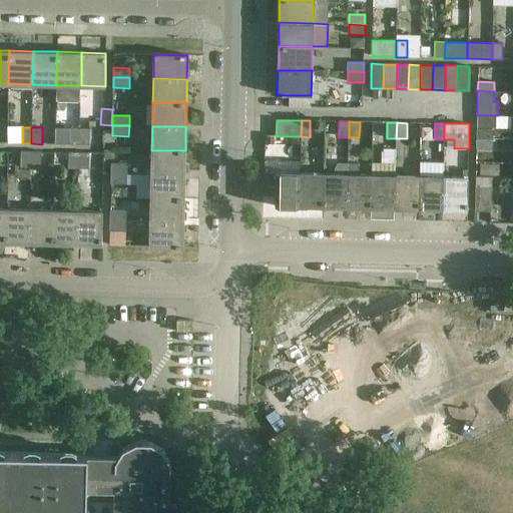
[(69,144),(79,144),(79,128),(69,128),(69,144)]
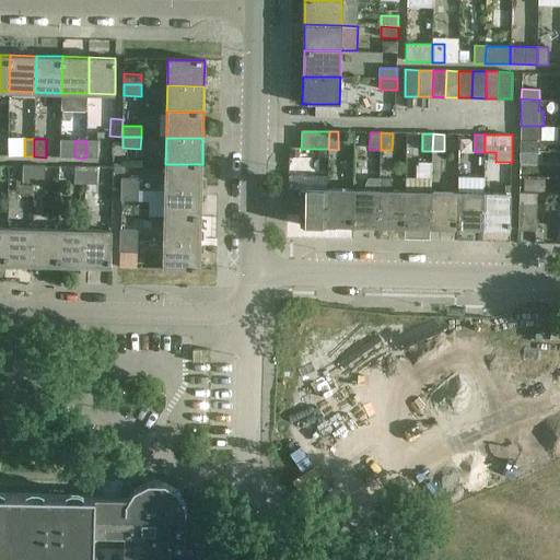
[(98,141),(86,140),(86,158),(97,158),(98,141)]
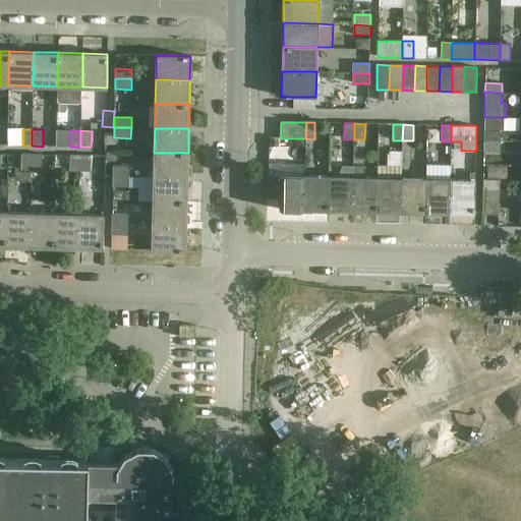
[(483,130),(483,140),(501,141),(501,131),(483,130)]
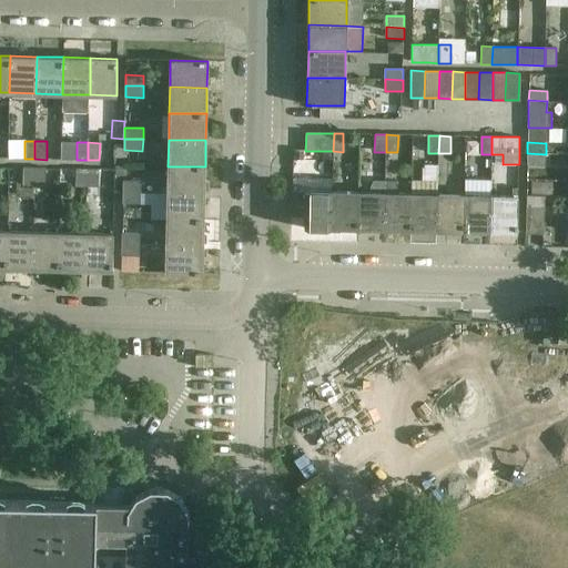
[(546,154),(527,153),(527,164),(545,164),(546,154)]
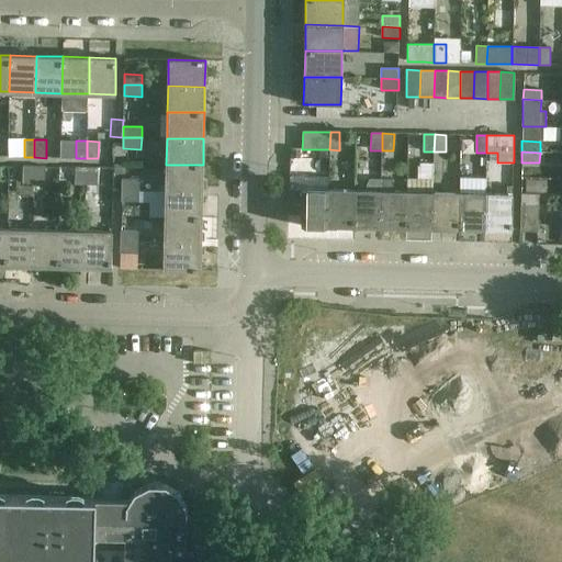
[(166,165),(166,191),(202,191),(203,165),(166,165)]
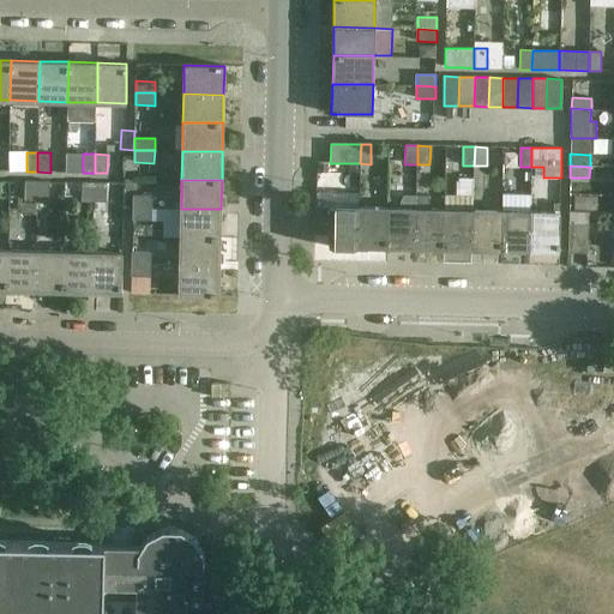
[(25,200),(37,200),(37,181),(25,181),(25,200)]
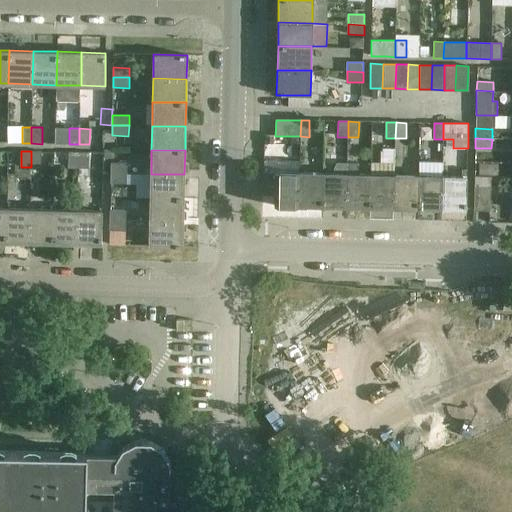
[(41,152),(31,151),(31,167),(41,167),(41,152)]
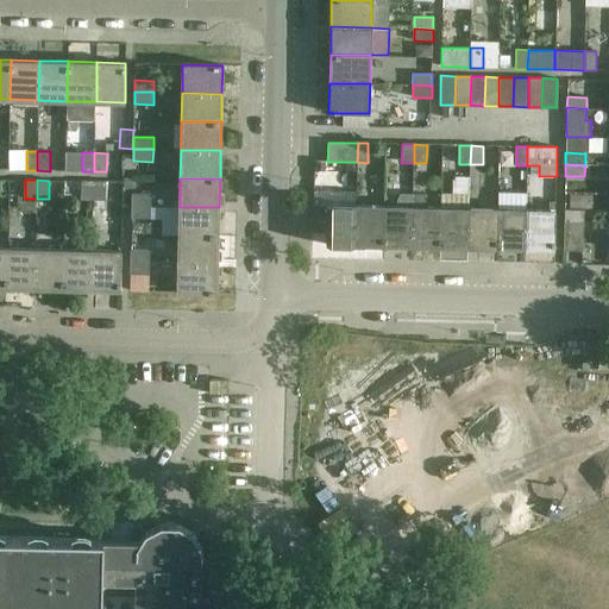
[(483,195),(513,195),(513,180),(483,180),(483,195)]
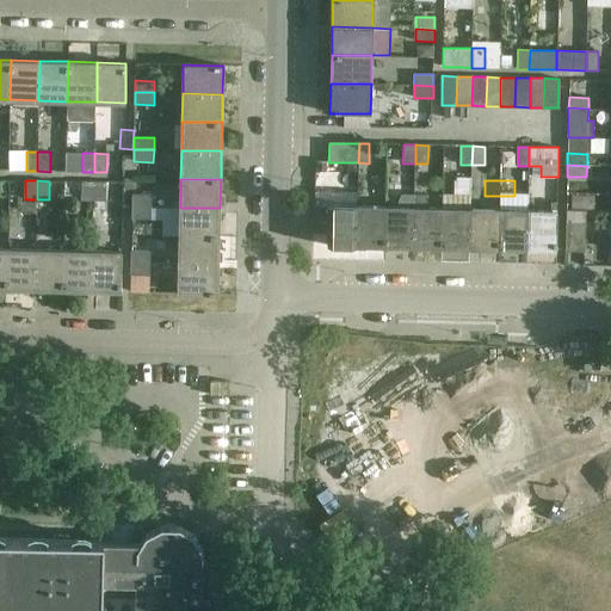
[(93,211),(94,201),(94,181),(82,181),(82,201),(87,201),(87,211),(93,211)]
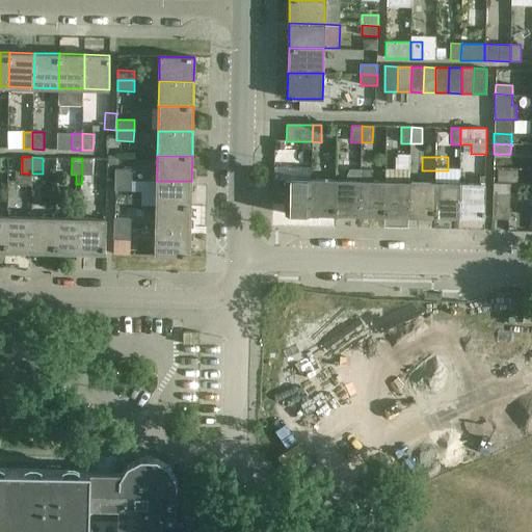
[(92,159),(82,158),(82,175),(92,176),(92,159)]
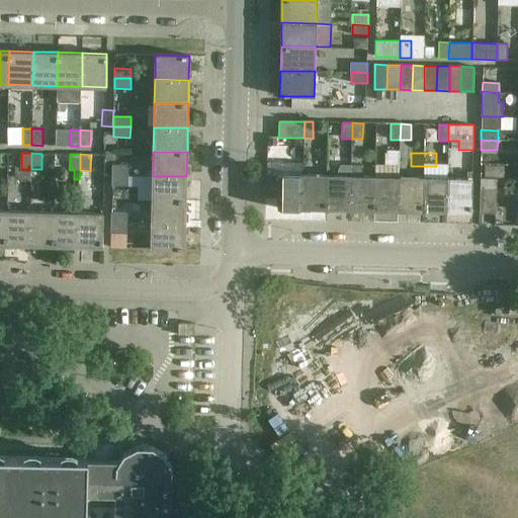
[(472,167),(490,166),(490,155),(472,155),(472,167)]
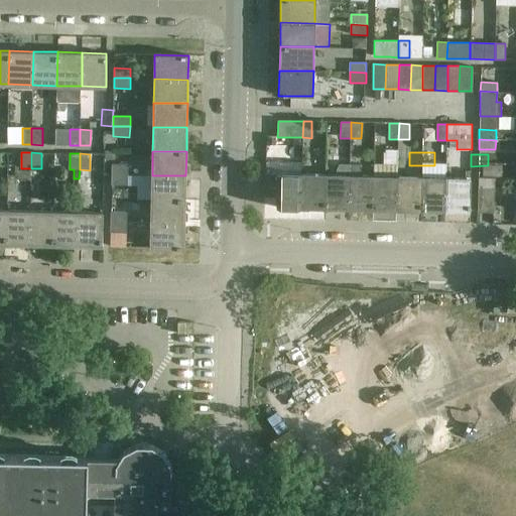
[(112,164),(112,174),(128,174),(128,165),(112,164)]
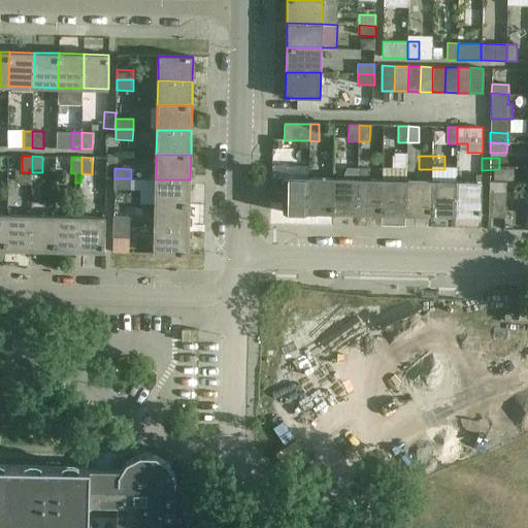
[(332,213),(357,213),(358,169),(347,168),(344,172),(343,175),(343,179),(333,179),(332,213)]
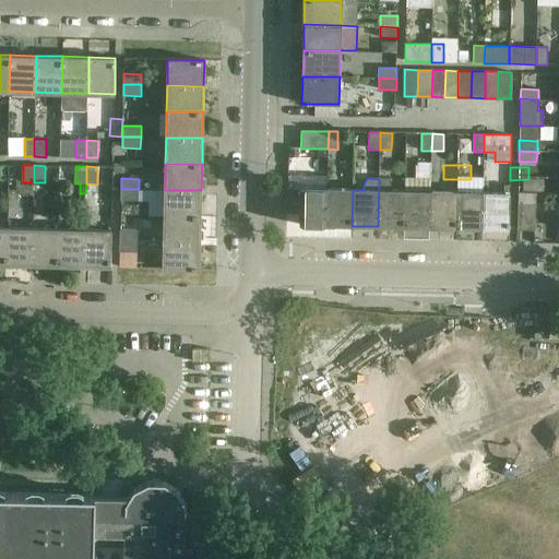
[(378,226),(404,227),(405,191),(390,190),(391,179),(379,179),(378,226)]
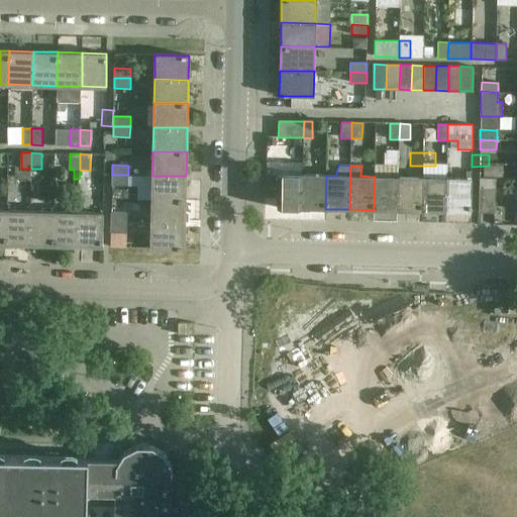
[(277,208),(301,208),(302,175),(278,174),(278,178),(266,178),(266,201),(277,201),(277,208)]
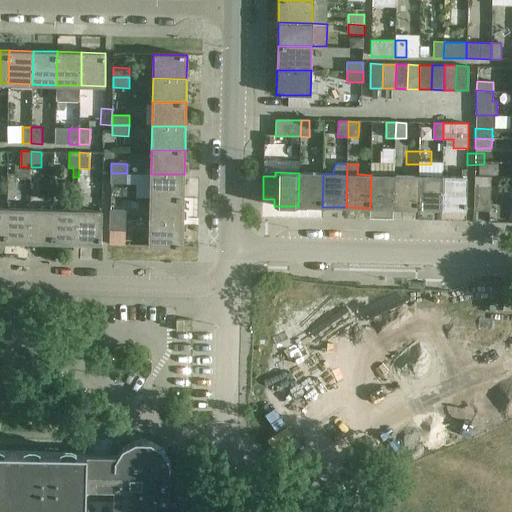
[(127,173),(111,173),(111,183),(127,183),(127,173)]
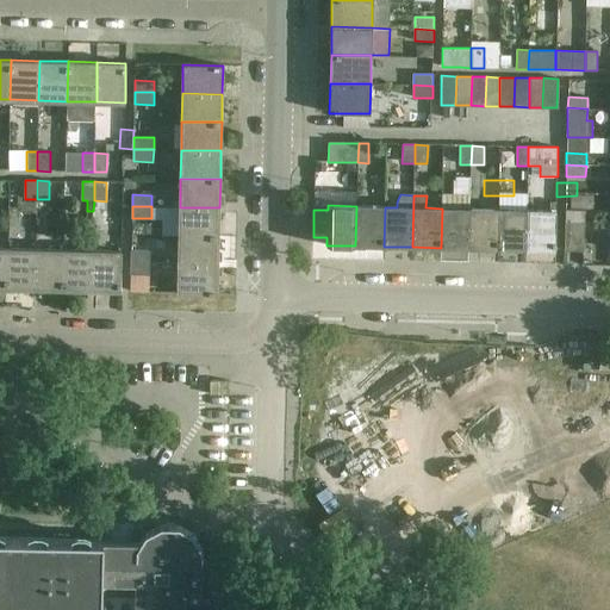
[(355,246),(384,247),(385,207),(356,206),(355,246)]
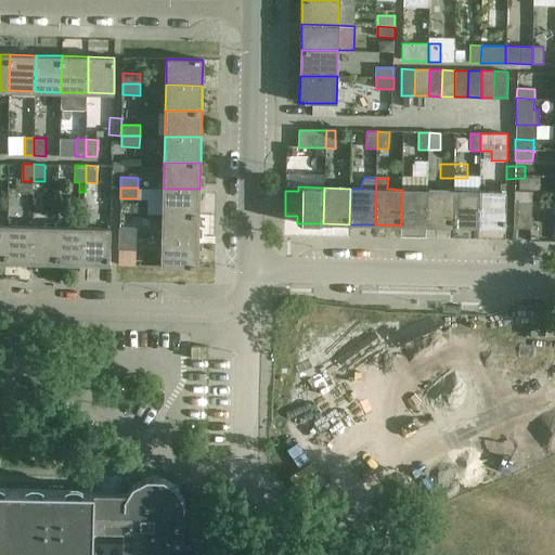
[(164,189),(163,215),(199,215),(199,189),(164,189)]
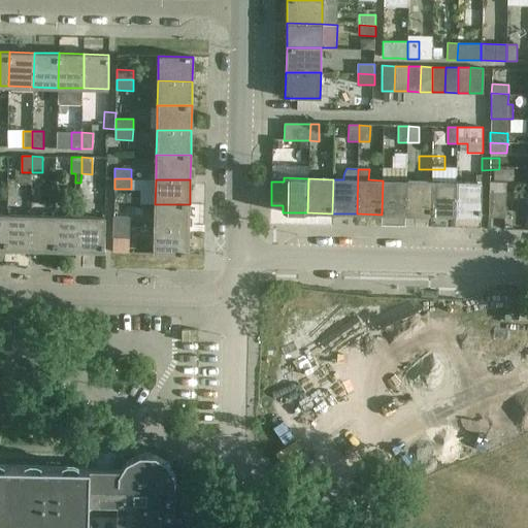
[(382,215),(406,216),(407,180),(383,180),(382,215)]
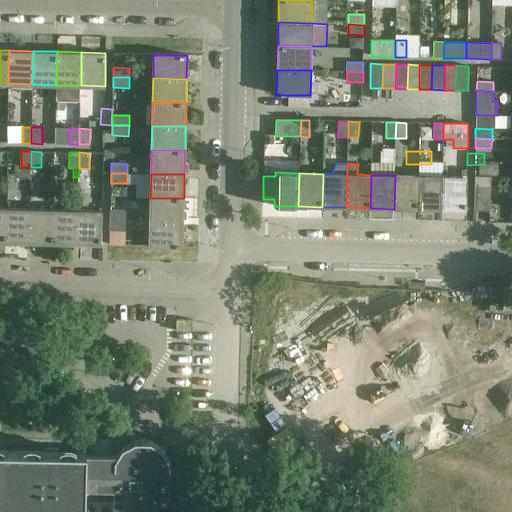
[(394,209),(417,209),(418,175),(395,175),(394,209)]
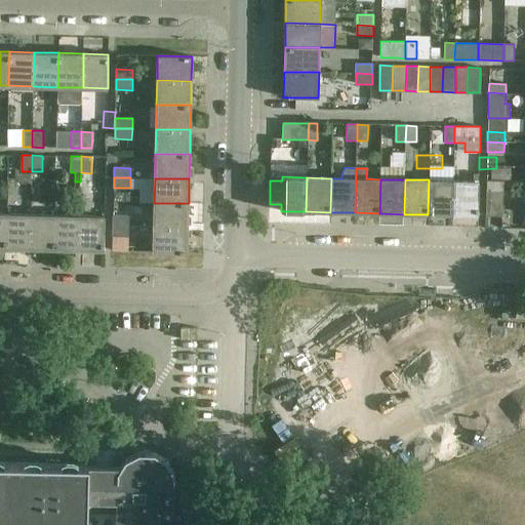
[(428,214),(452,215),(453,180),(429,179),(428,214)]
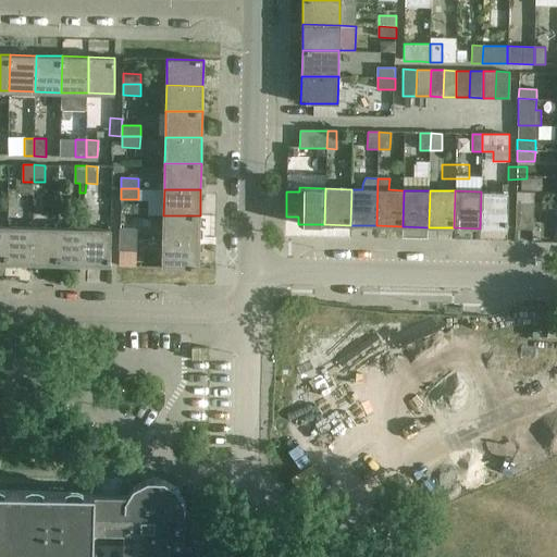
[(481,192),(480,229),(507,229),(507,192),(481,192)]
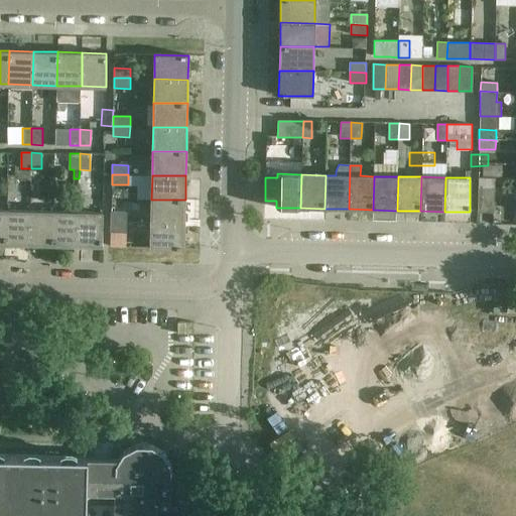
[(478,178),(478,187),(494,187),(494,178),(478,178)]
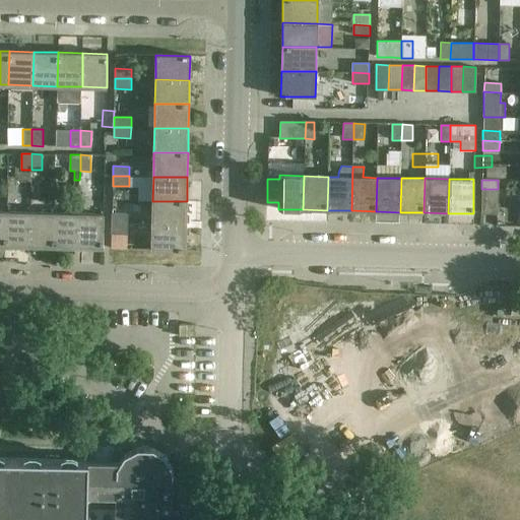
[(498,189),(481,189),(481,214),(497,214),(498,189)]
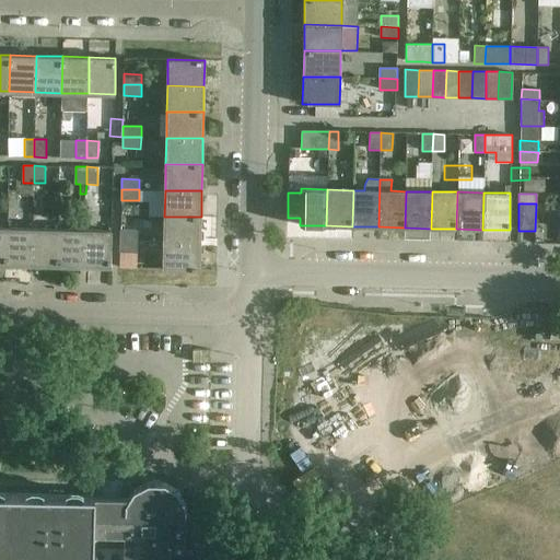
[(164,217),(164,243),(200,243),(201,217),(164,217)]
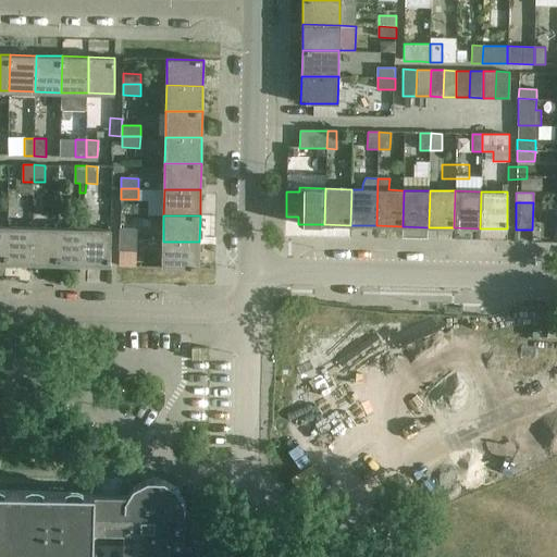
[(5,263),(32,264),(33,227),(5,227),(5,263)]
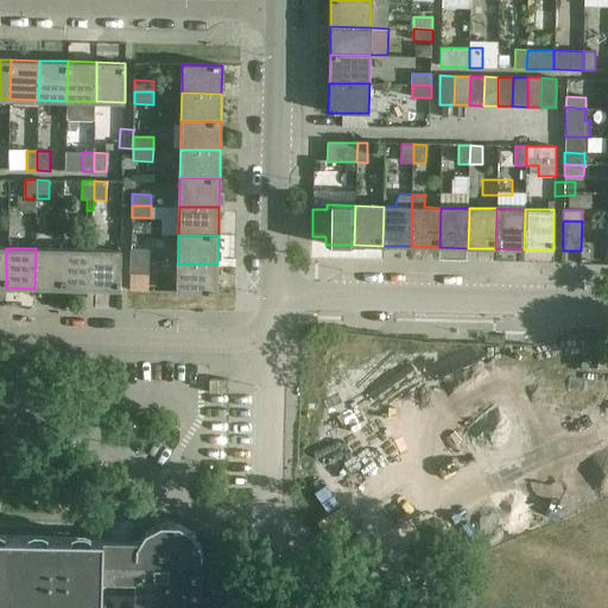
[(35,289),(63,289),(64,249),(36,248),(35,289)]
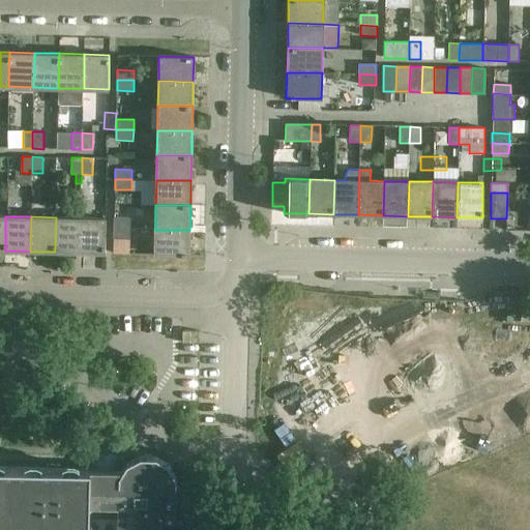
[(55,252),(80,253),(81,217),(56,217),(55,252)]
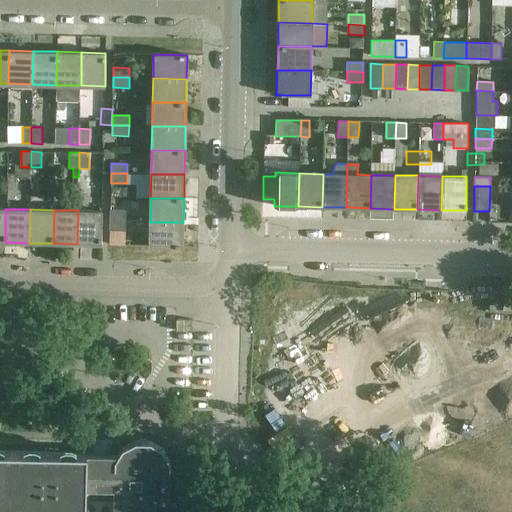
[(78,210),(77,244),(101,244),(102,211),(78,210)]
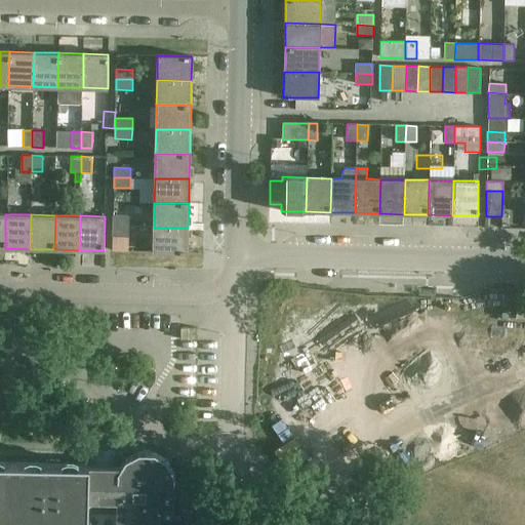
[(113,216),(113,227),(129,227),(129,216),(113,216)]
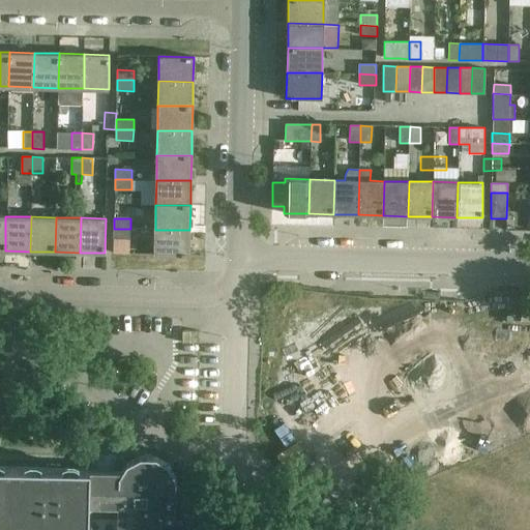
[(130,229),(114,229),(114,239),(130,239),(130,229)]
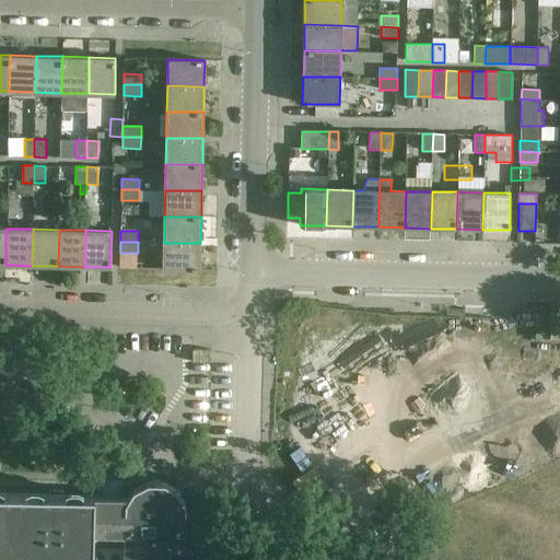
[(200,243),(164,243),(163,269),(200,270),(200,243)]
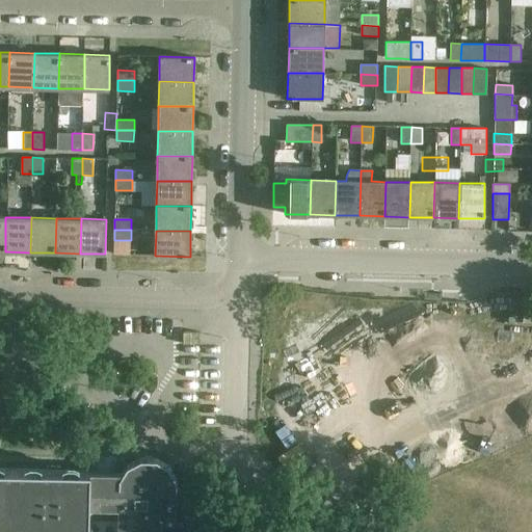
[(198,331),(183,331),(183,343),(198,343),(198,331)]
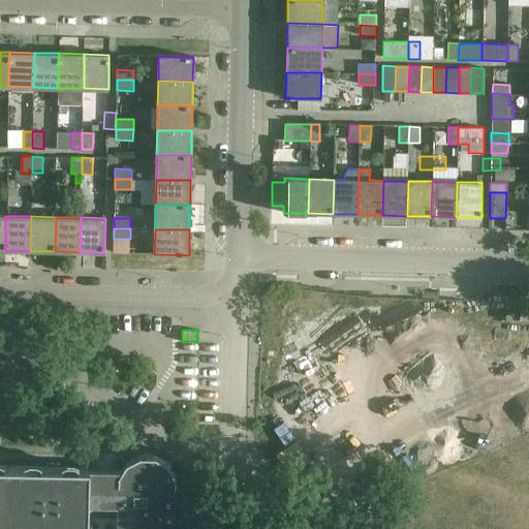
[(0,528),(88,528),(88,518),(117,518),(116,528),(174,528),(176,477),(167,464),(155,456),(139,456),(126,463),(121,470),(89,469),(89,468),(0,466),(0,528)]
